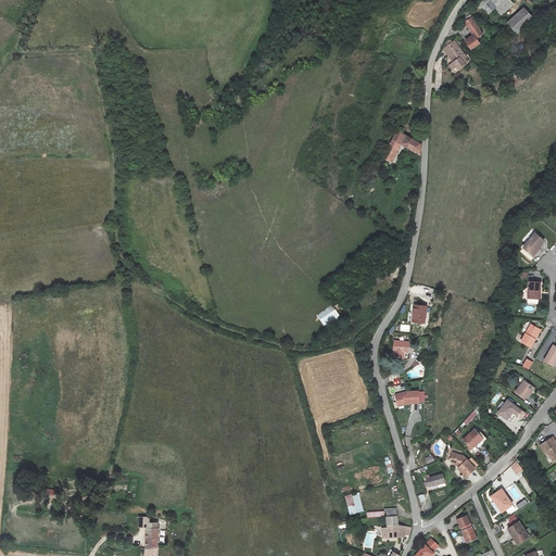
[(505,0),(498,0),(493,4),(498,13),(510,4),(505,0)]
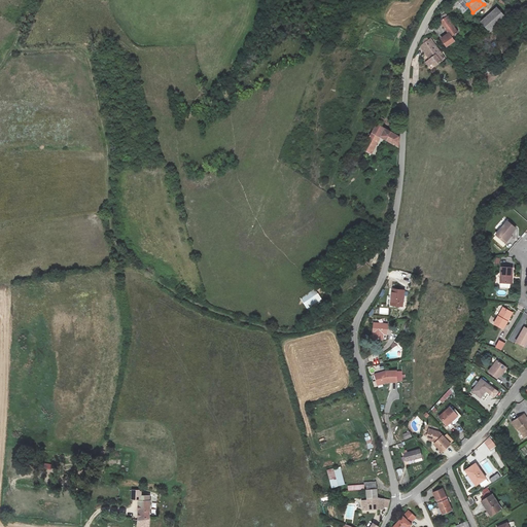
[(495,7),(479,22),(487,32),(503,19),(495,7)]
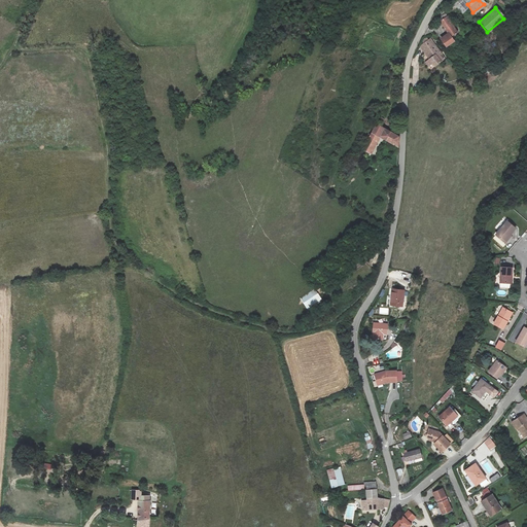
[(467,16),(464,9),(458,12),(463,23),(468,20),(467,16)]
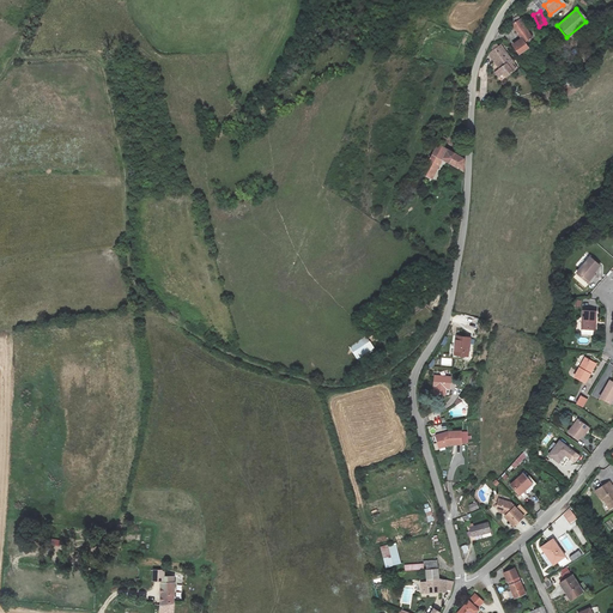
[(513,24),(521,19),(517,12),(509,17),(513,24)]
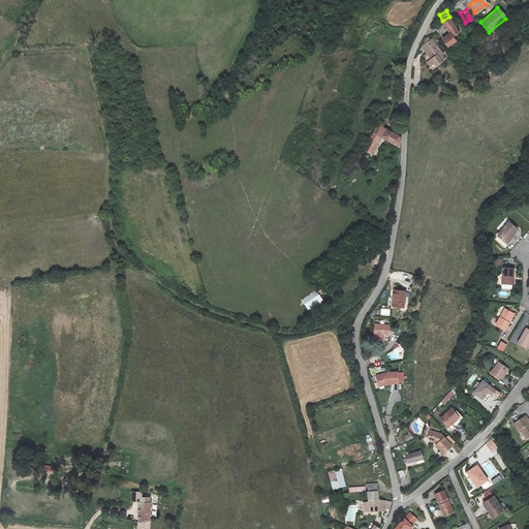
[(449,17),(442,21),(452,36),(459,32),(449,17)]
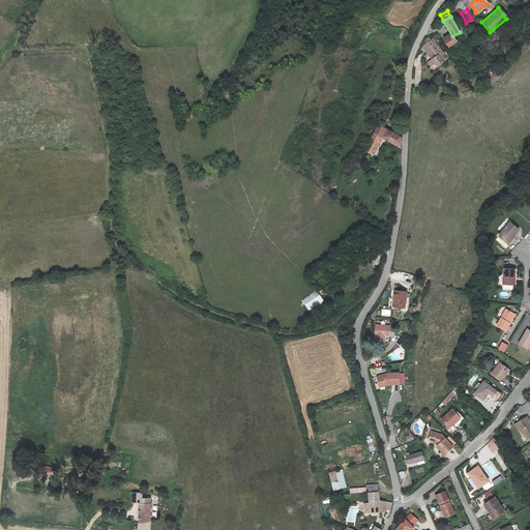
[(455,41),(452,36),(444,40),(448,47),(449,46),(455,41)]
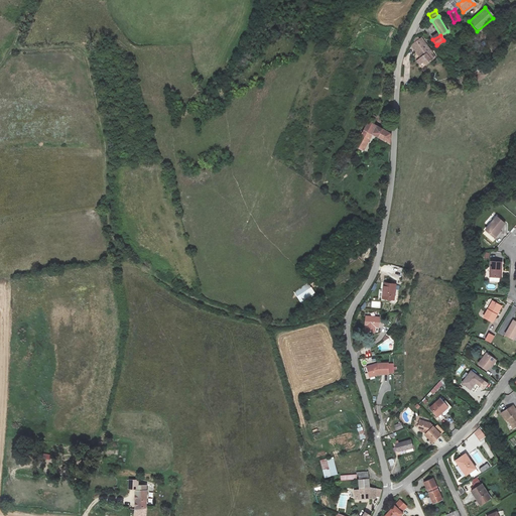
[(413,47),(423,41),(420,36),(410,42),(410,43),(413,47)]
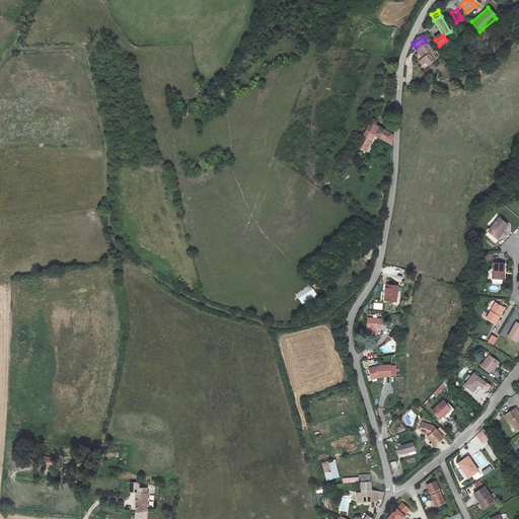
[(426,42),(416,48),(426,63),(423,65),(426,70),(435,63),(430,56),(433,54),(432,52),(426,42)]
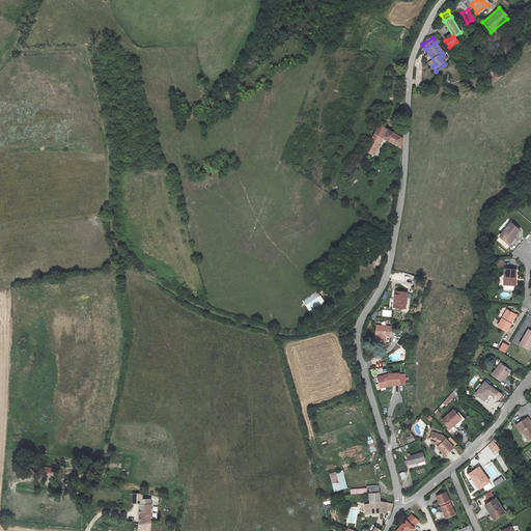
[(383,118),(380,123),(388,128),(390,122),(383,118)]
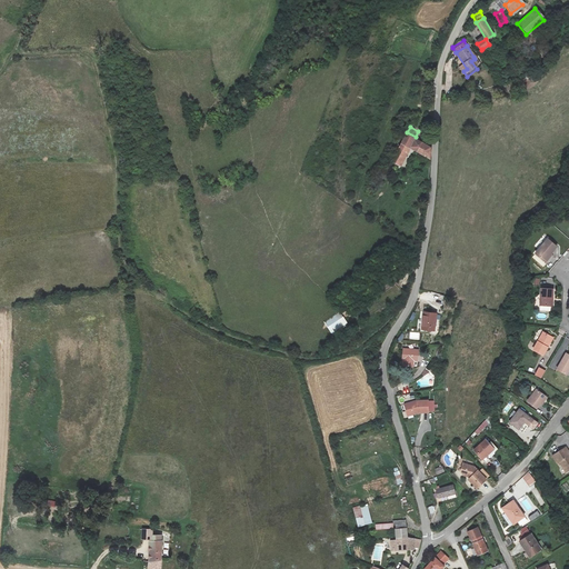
[(415,138),(407,133),(390,161),(401,167),(411,148),(431,159),(431,147),(415,138)]
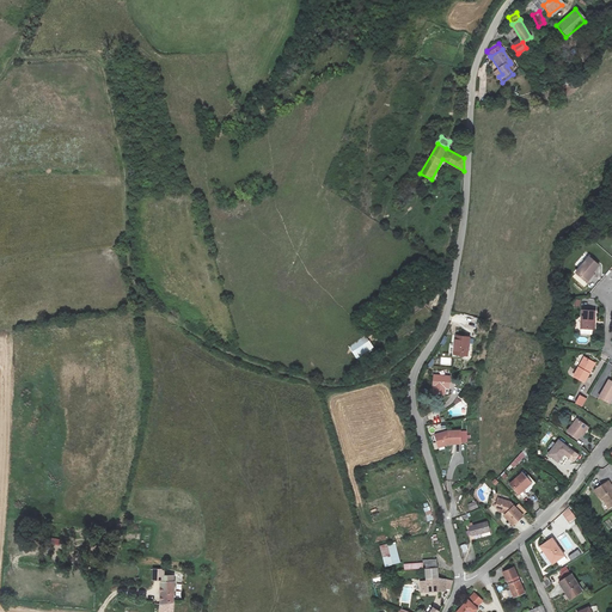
[(583,281),(591,274),(597,267),(588,258),(575,274),(583,281)]
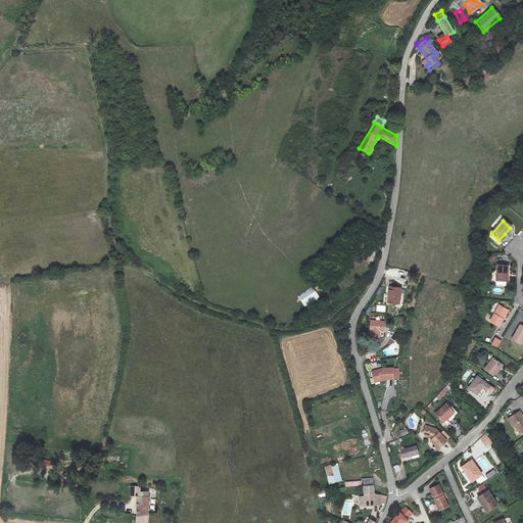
[(505,234),(498,240),(502,243),(508,236),(505,234)]
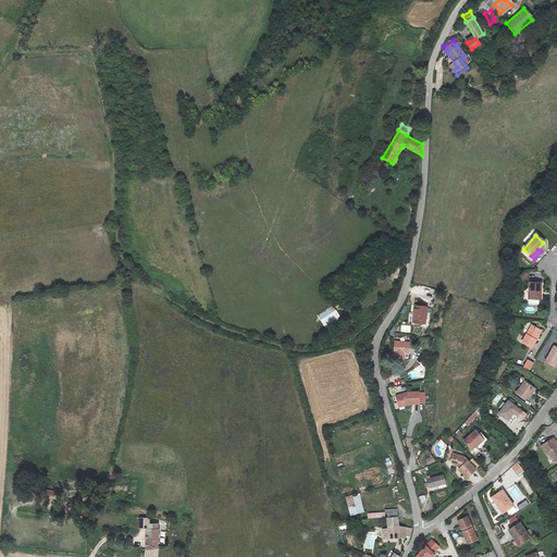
[(529,299),(541,300),(542,283),(530,282),(529,299)]
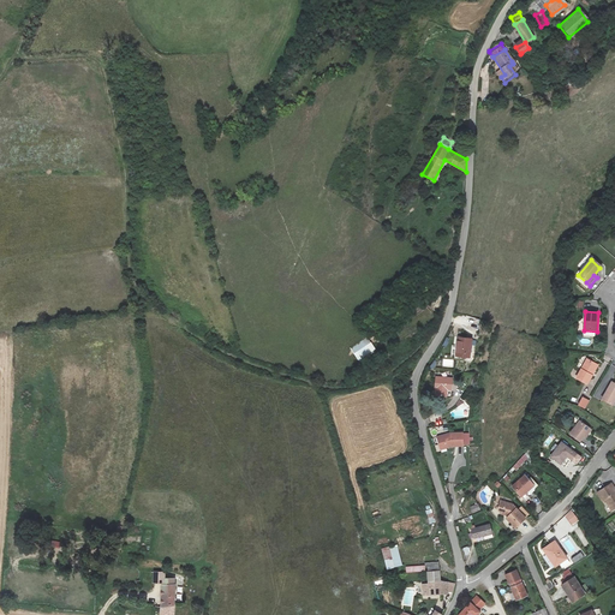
[(366,338),(351,348),(358,359),(374,350),(366,338)]
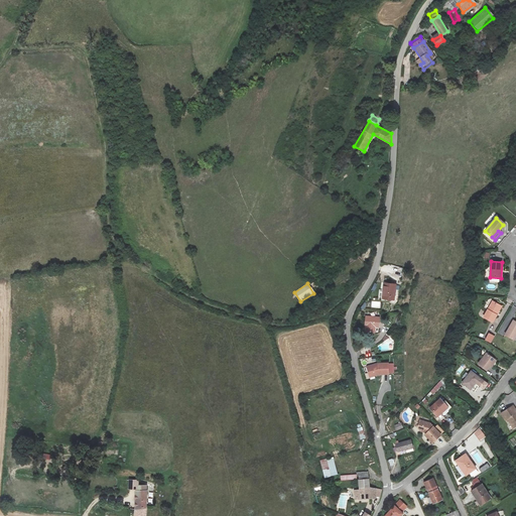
[(383,283),(382,299),(394,300),(395,284),(383,283)]
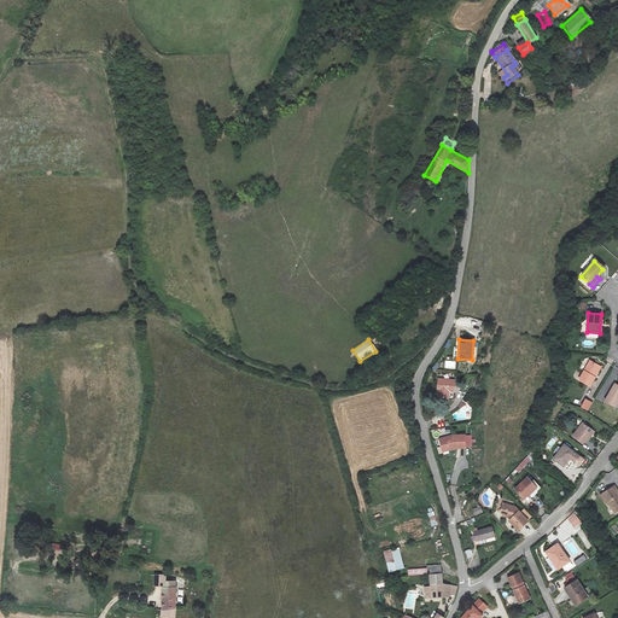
[(590,385),(601,367),(590,361),(579,379),(590,385)]
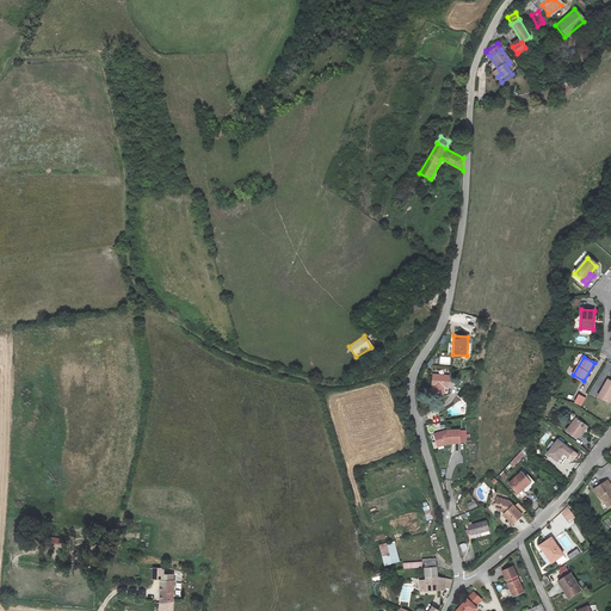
[(433,375),(432,393),(444,394),(445,387),(449,387),(450,376),(433,375)]
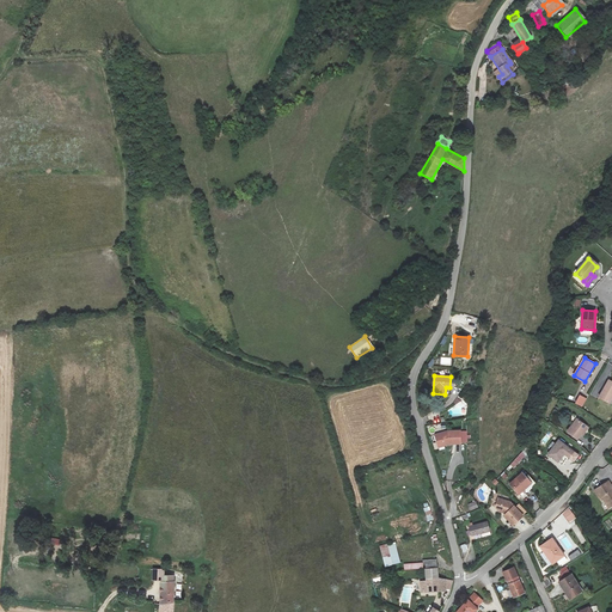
[(611,381),(610,380),(599,397),(609,403),(611,397),(611,381)]
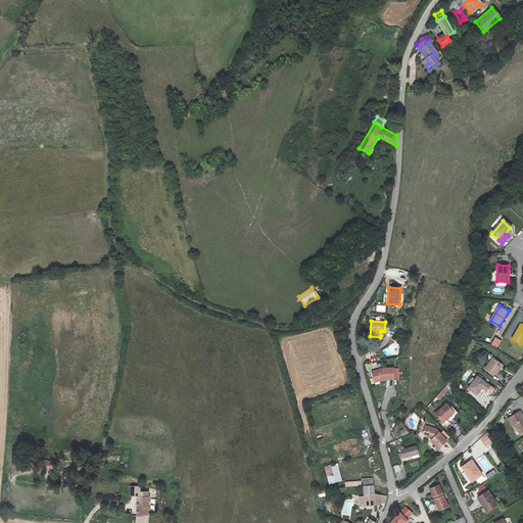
[(491,344),(497,347),(502,340),(495,338),(491,344)]
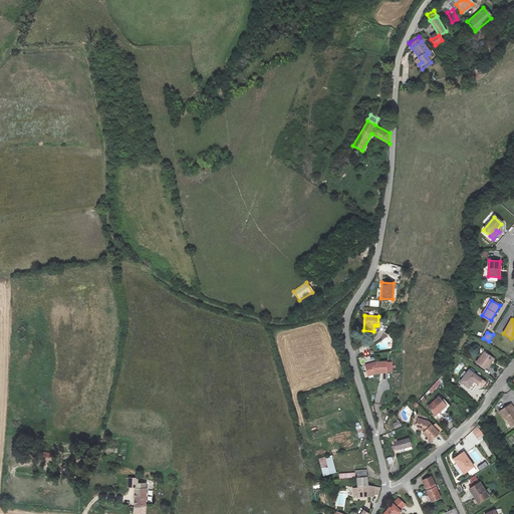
[(484,352),(476,362),(485,368),(490,361),(492,363),(494,359),(484,352)]
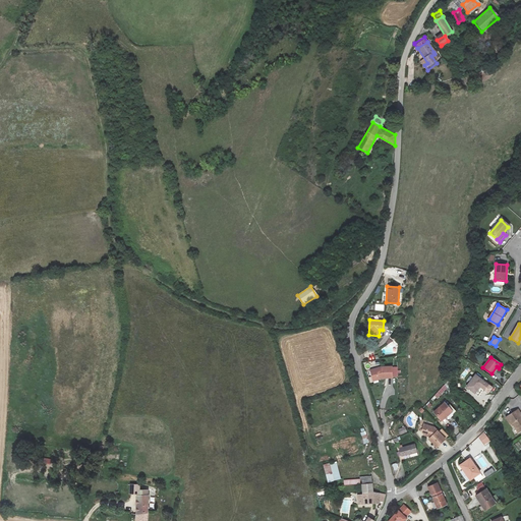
[(382,367),(371,369),(373,380),(384,377),(398,377),(398,366),(382,367)]
